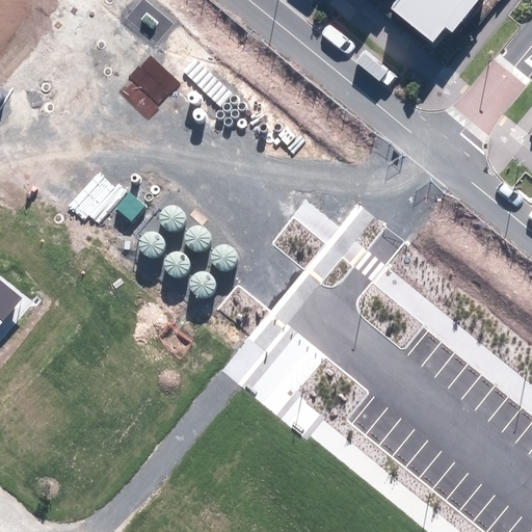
[(398,0),(392,9),(432,43),(445,27),(452,33),(479,0),(398,0)]
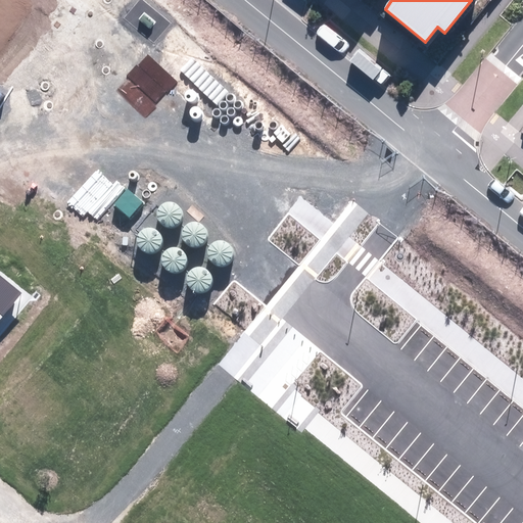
[(143,203),(127,190),(114,204),(131,218),(143,203)]
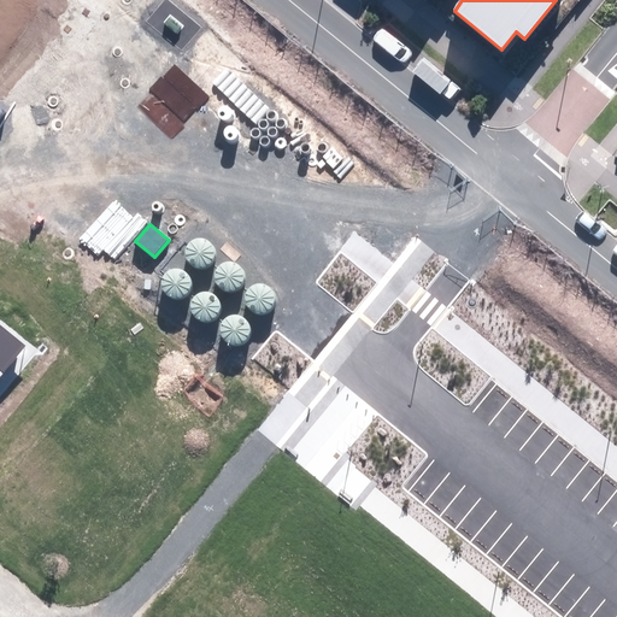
[(187,256),(189,260),(192,264),(195,266),(200,268),(205,268),(209,265),(212,263),(215,259),(216,254),(216,250),(213,246),(210,242),(206,240),(201,239),(197,240),(192,242),(189,246),(187,251),(187,256)]
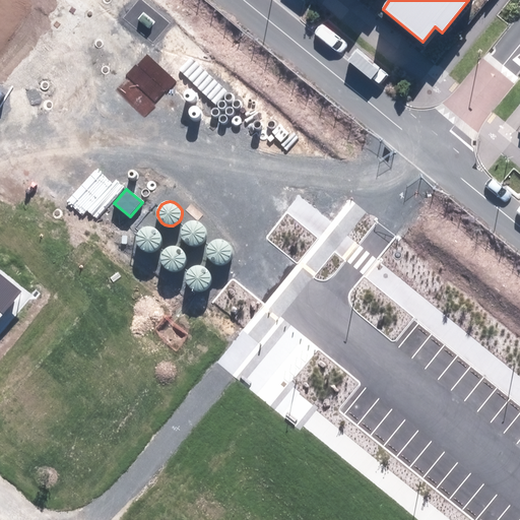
[(182,235),(184,238),(186,241),(189,244),(193,245),(197,244),(200,243),(203,240),(205,237),(206,233),(206,230),(204,225),(201,222),(198,221),(194,220),(190,221),(186,223),(184,226),(183,231),(182,235)]
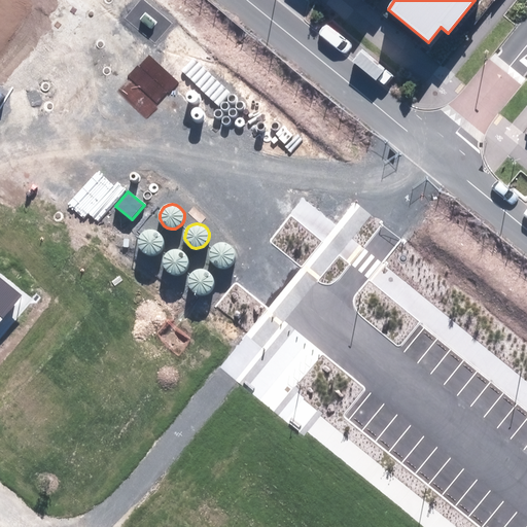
[(140,244),(141,248),(143,251),(147,253),(150,254),(154,254),(159,253),(162,250),(164,247),(164,243),(164,239),(162,236),(160,233),(155,231),(151,231),(147,231),(144,233),(141,237),(140,240),(140,244)]
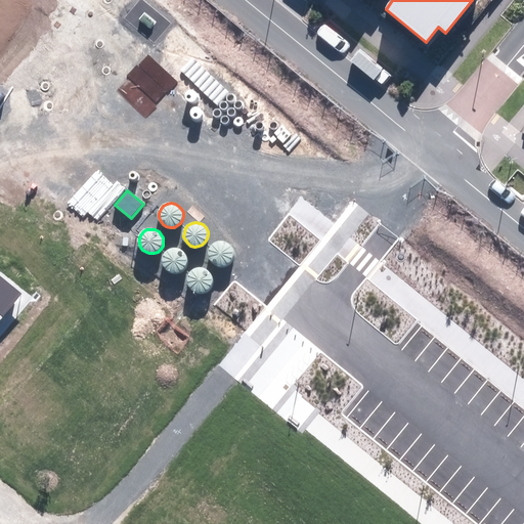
[(209,255),(210,259),(213,262),(216,264),(220,265),(223,265),(227,264),(230,261),(232,258),(233,254),(232,250),(231,247),(228,244),(225,242),(221,241),(217,242),(213,244),(210,248),(209,251),(209,255)]
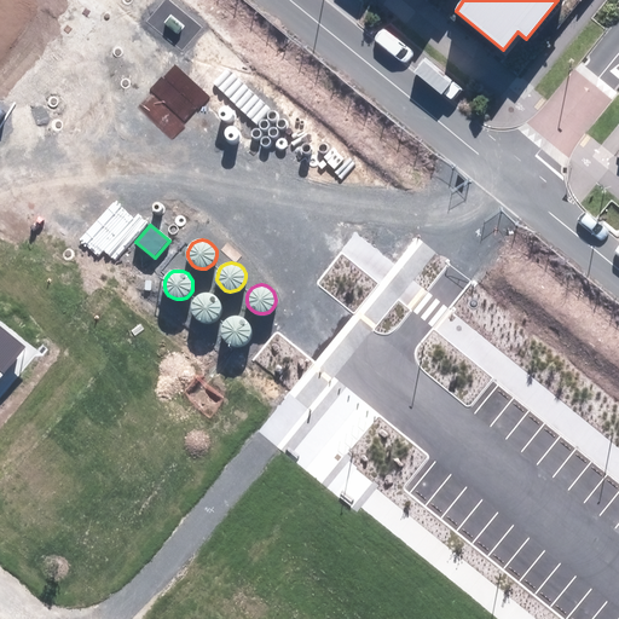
[(194,310),(195,314),(197,318),(202,320),(206,322),(210,322),(215,319),(219,317),(221,312),(221,308),(221,304),(219,299),(217,296),(212,294),(207,293),(202,294),(198,296),(195,300),(194,305),(194,310)]
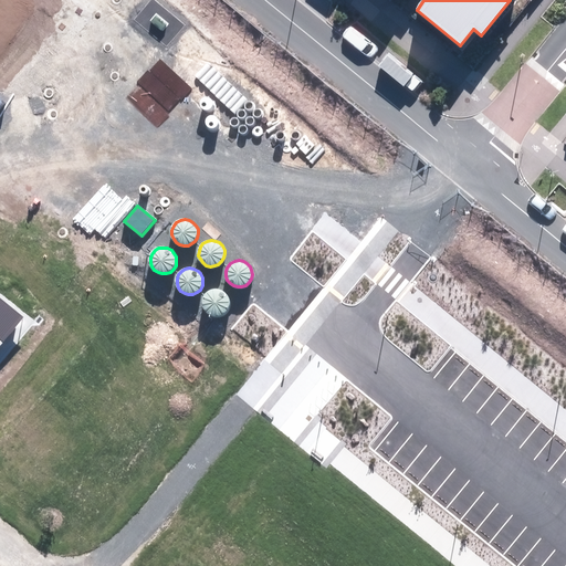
[(203,303),(206,307),(208,311),(211,313),(216,314),(220,314),(223,313),(227,310),(229,306),(230,302),(230,297),(228,294),(224,291),(221,289),(217,289),(212,289),(208,292),(206,295),(203,300),(203,303)]
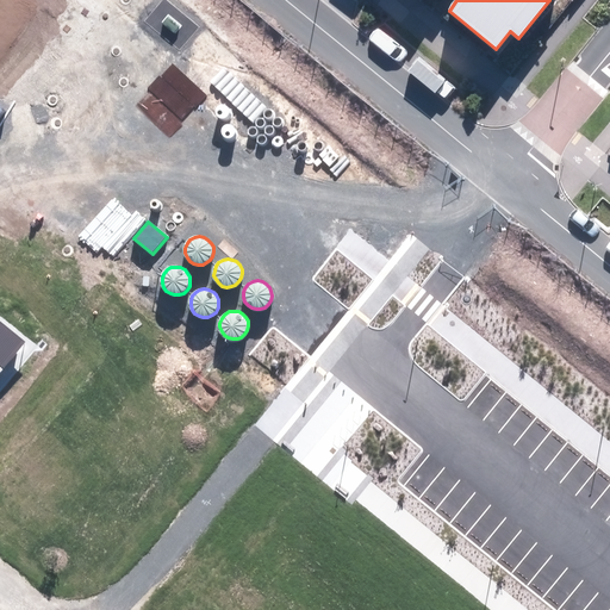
[(0,374),(25,342),(0,321),(0,374)]
